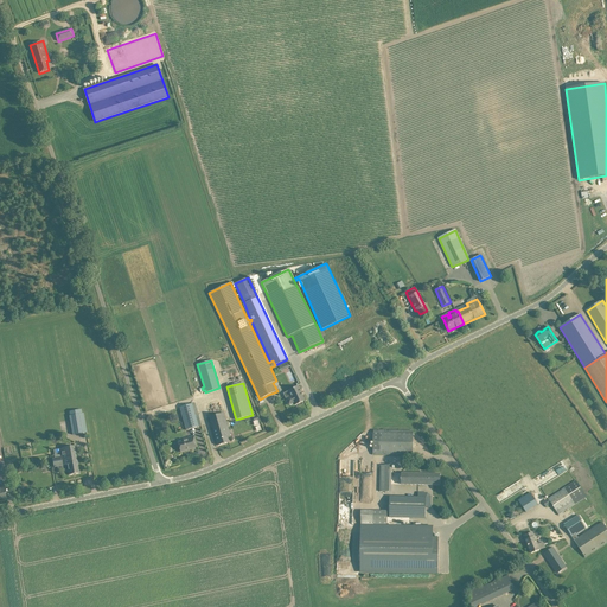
[(295,406),(304,401),(298,387),(288,390),(291,396),(286,398),(288,406),(294,403),(295,406)]
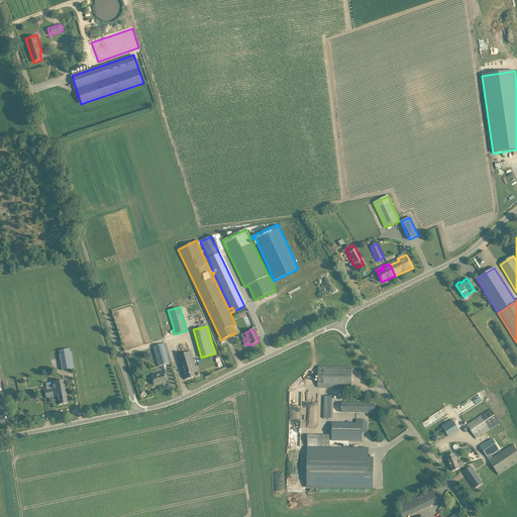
[(159,366),(170,363),(164,343),(153,346),(159,366)]
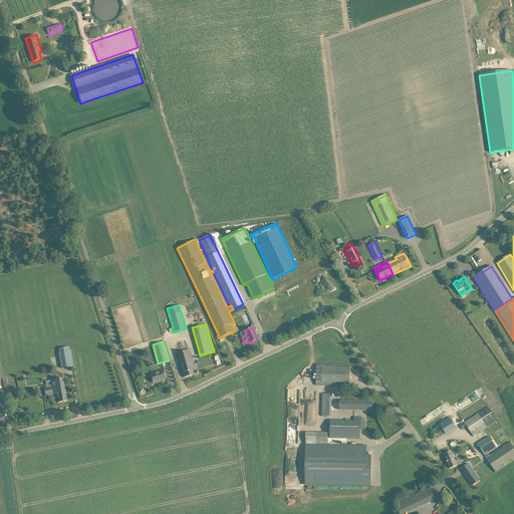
[(59,352),(59,356),(60,360),(61,368),(73,366),(72,358),(70,350),(69,350),(68,346),(59,348),(59,352)]
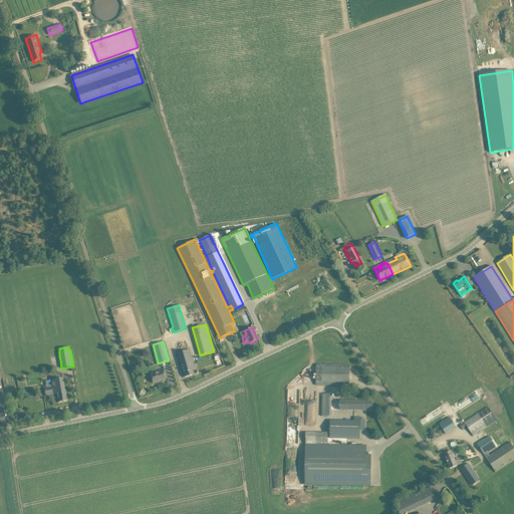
[(184,373),(185,377),(194,374),(192,366),(194,365),(189,349),(178,353),(182,366),(184,373)]
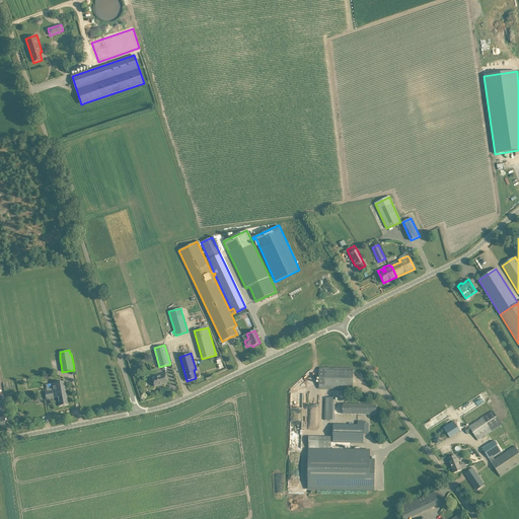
[(318,389),(353,389),(353,369),(319,368),(318,389)]
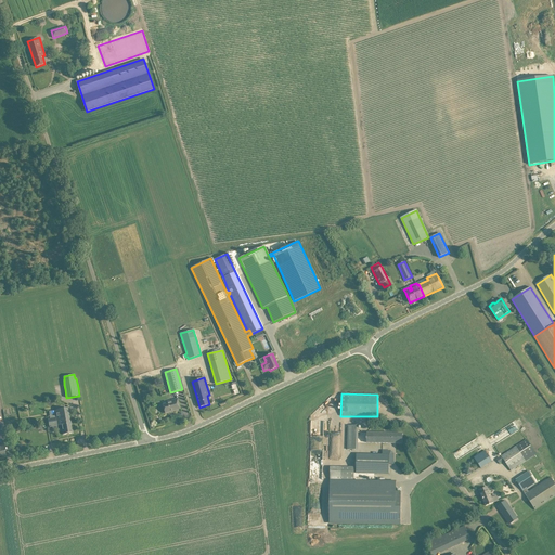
[(165,413),(180,409),(178,399),(171,400),(172,402),(163,405),(165,413)]
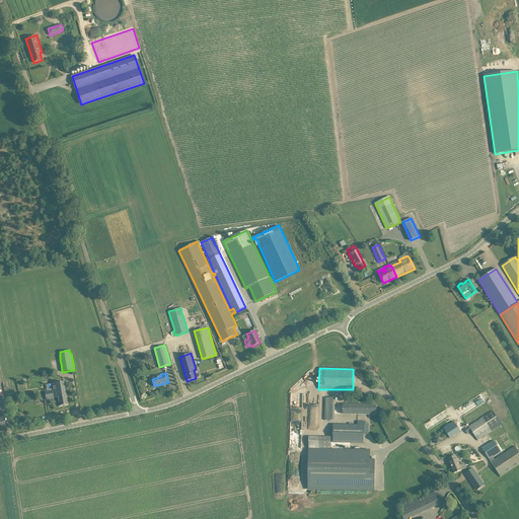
[(47,391),(45,392),(46,396),(46,399),(50,398),(50,403),(58,402),(59,406),(68,404),(67,399),(66,391),(64,381),(51,383),(51,384),(46,385),(47,391)]
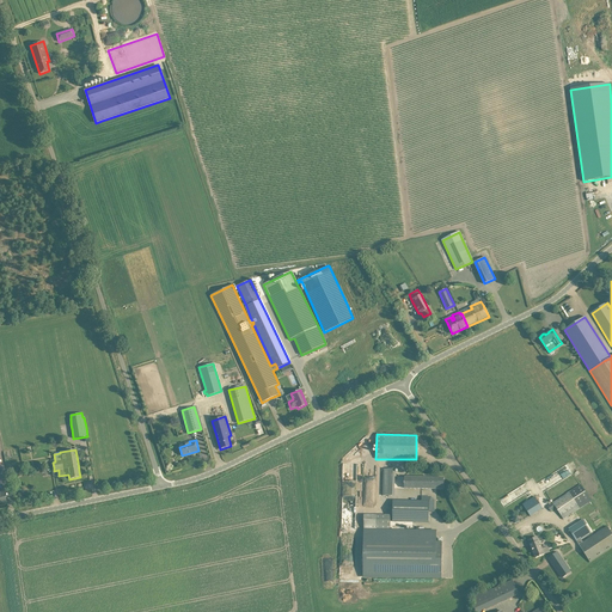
[(538,483),(543,491),(573,473),(568,465),(538,483)]
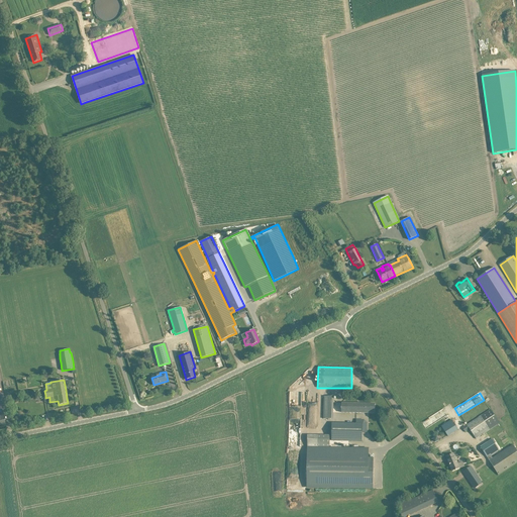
[(324,396),(323,418),(330,418),(333,419),(334,396),(324,396)]
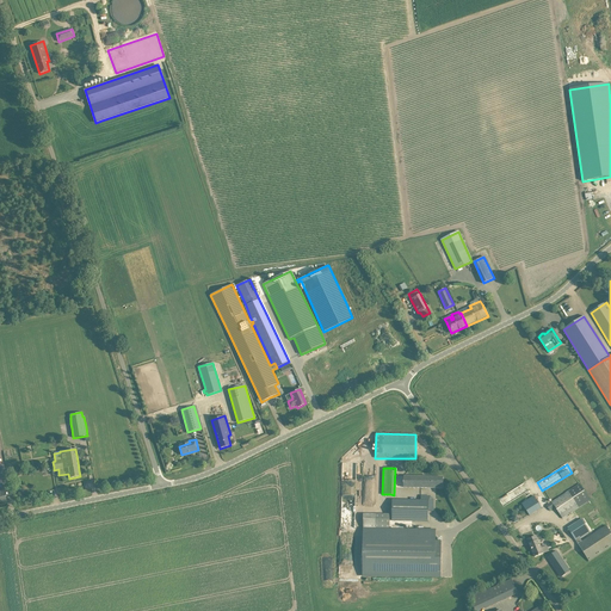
[(403,488),(437,488),(443,488),(443,477),(403,476),(403,488)]
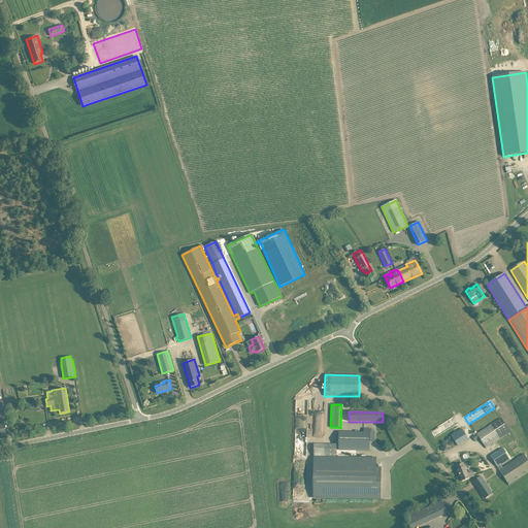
[(477,433),(472,437),(474,441),(480,438),(485,447),(486,448),(509,432),(508,431),(507,428),(501,419),(500,419),(496,422),(477,433)]
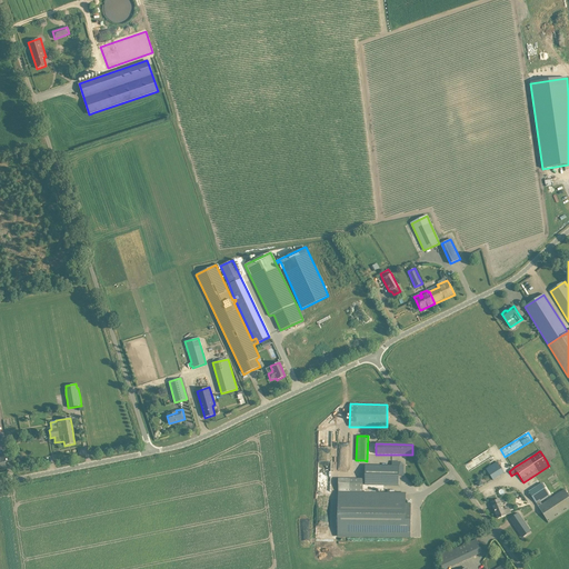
[(330,490),(331,456),(322,456),(321,460),(318,460),(318,490),(330,490)]
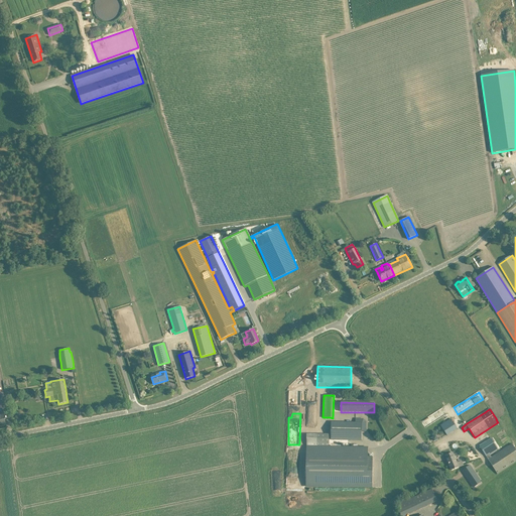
[(450,419),(440,425),(445,431),(455,425),(450,419)]
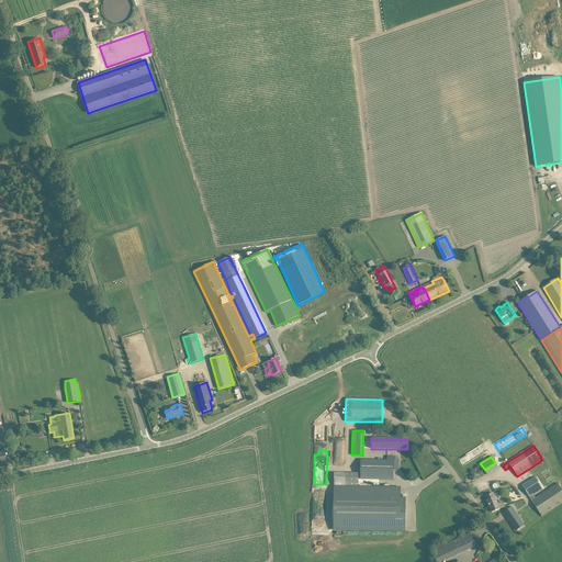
[(361,460),(360,479),(394,480),(394,470),(394,461),(388,461),(361,460)]
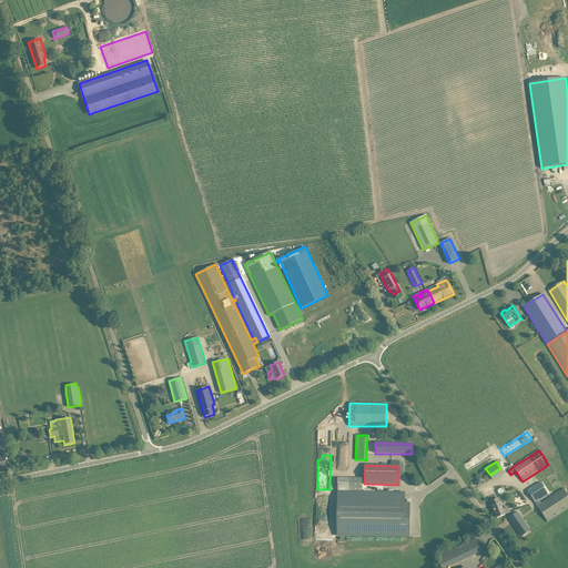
[(362,478),(337,478),(337,492),(362,492),(362,478)]
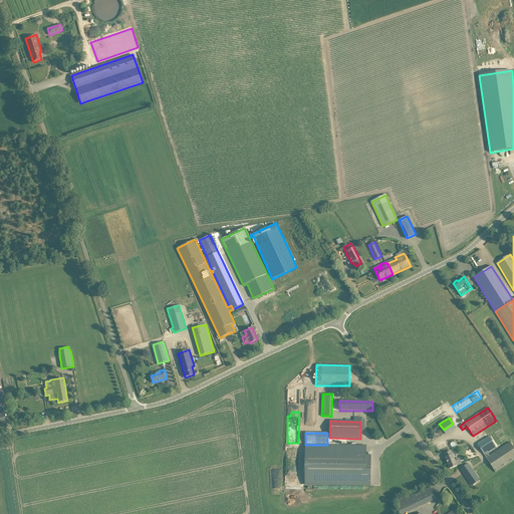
[(495,472),(513,459),(513,448),(510,442),(490,455),(488,453),(496,448),(489,437),(478,445),(495,472)]
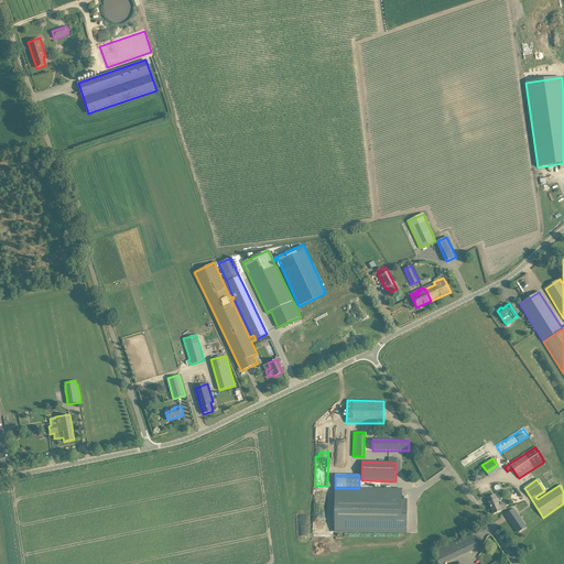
[(335,489),(335,532),(340,532),(407,532),(408,499),(402,499),(402,489),(371,489),(335,489)]
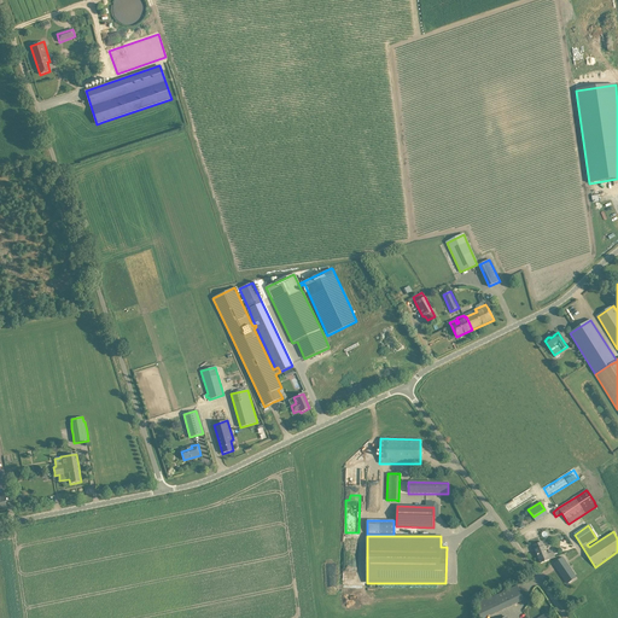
[(542,542),(540,543),(534,546),(541,564),(544,561),(544,563),(546,561),(555,558),(553,552),(552,551),(547,553),(542,542)]
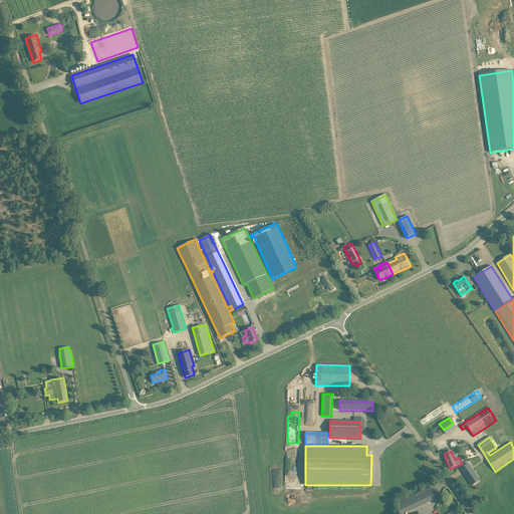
[(468,464),(461,469),(472,486),(476,483),(474,480),(477,477),(468,464)]
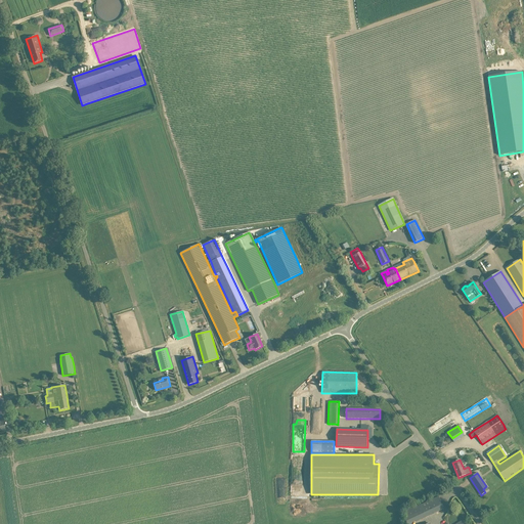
[(406,523),(411,523),(440,511),(444,509),(438,496),(418,507),(416,504),(404,509),(406,523)]
